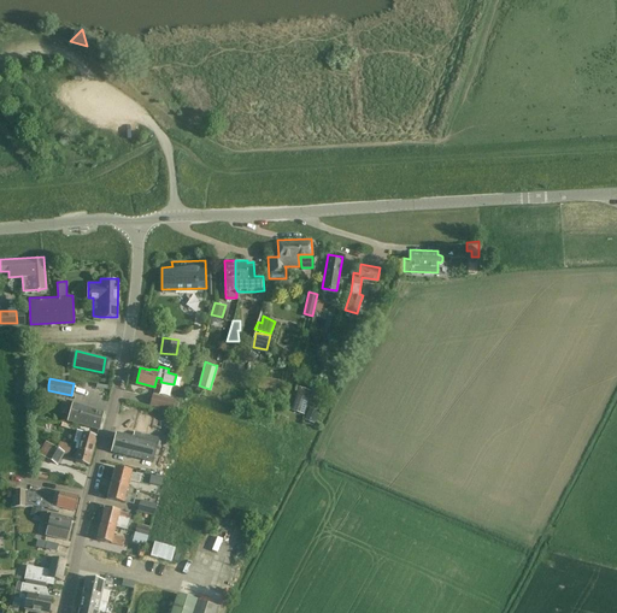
[(297,392),(292,407),(305,412),(310,396),(297,392)]
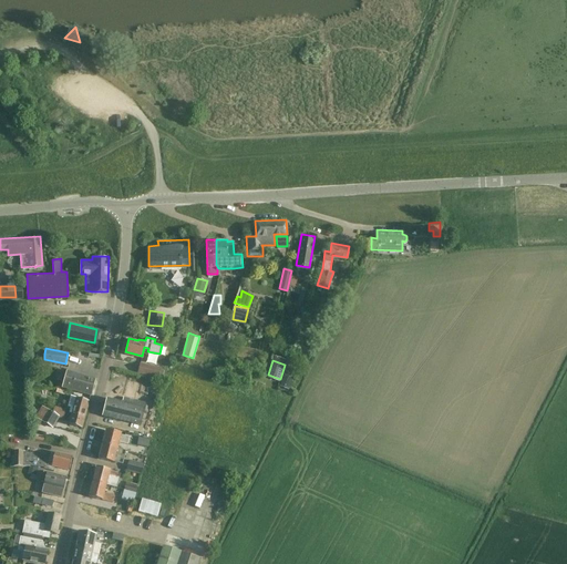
[(137,371),(158,377),(161,366),(140,361),(137,371)]
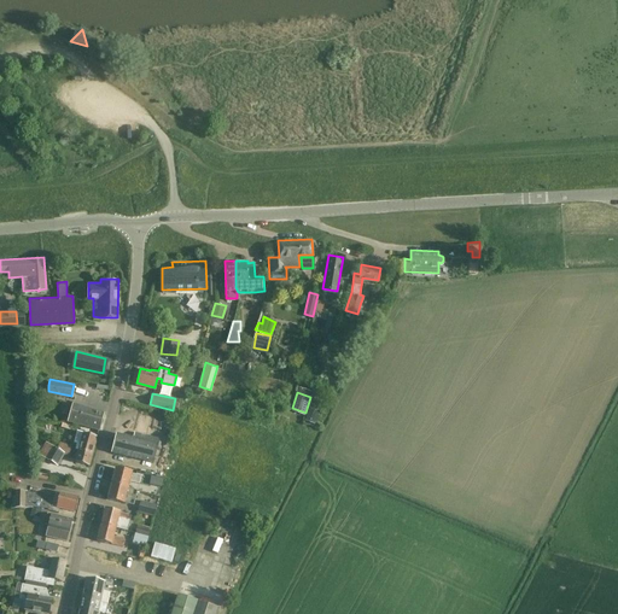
[(99,428),(104,410),(73,402),(68,420),(99,428)]
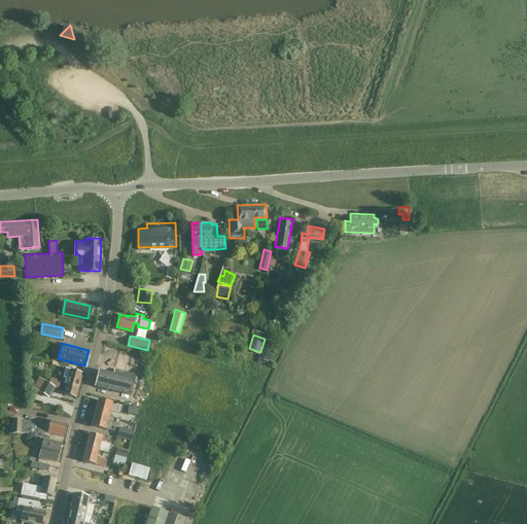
[(265,345),(260,357),(268,360),(273,348),(265,345)]
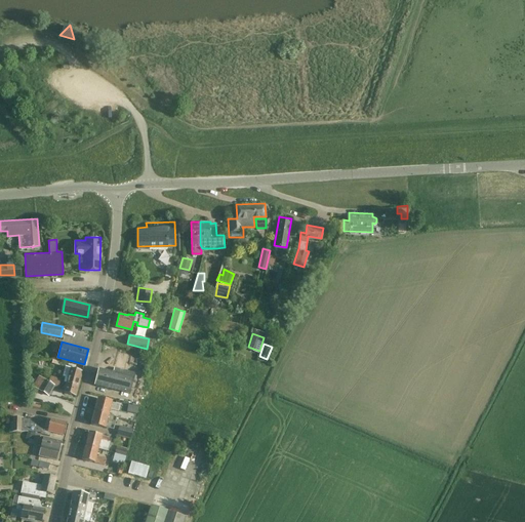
[(63,391),(66,392),(76,394),(82,369),(65,364),(63,374),(65,375),(64,380),(66,380),(63,391)]
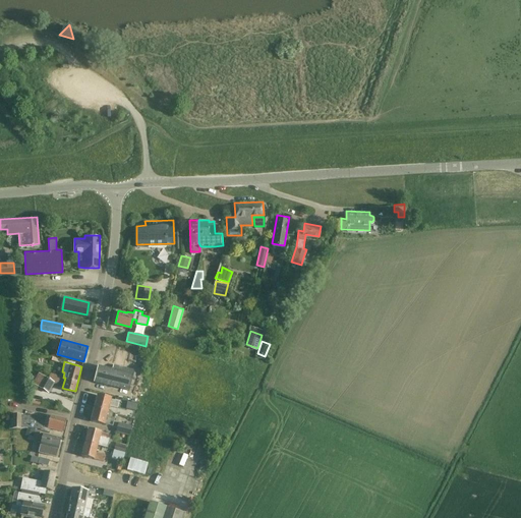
[(98,363),(94,380),(129,389),(134,368),(113,363),(112,367),(98,363)]
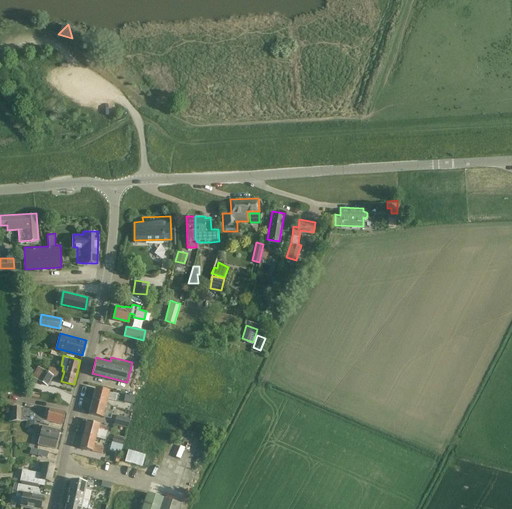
[(42,368),(36,379),(47,384),(52,375),(56,376),(59,368),(50,365),(47,371),(42,368)]
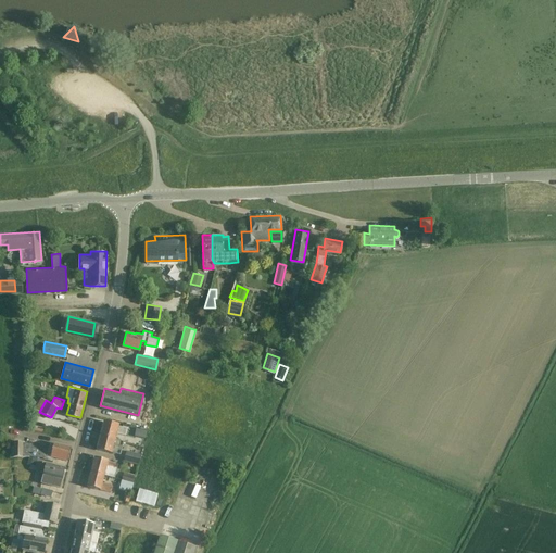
[(103,419),(100,434),(114,437),(115,431),(125,434),(127,426),(103,419)]
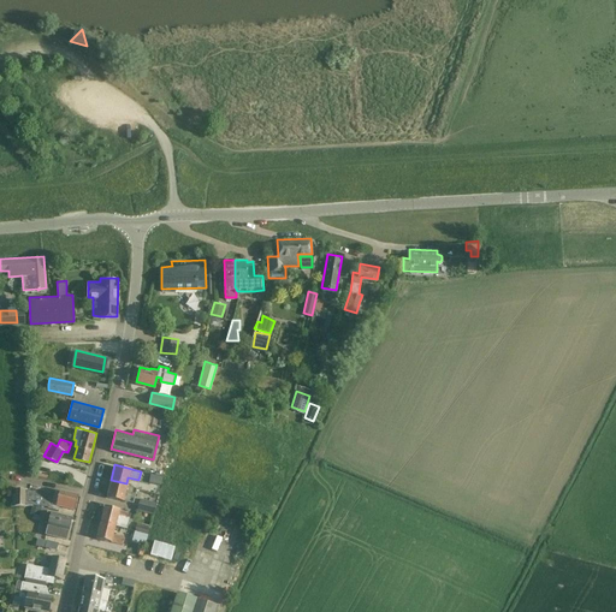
[(149,481),(161,483),(164,475),(152,471),(149,481)]
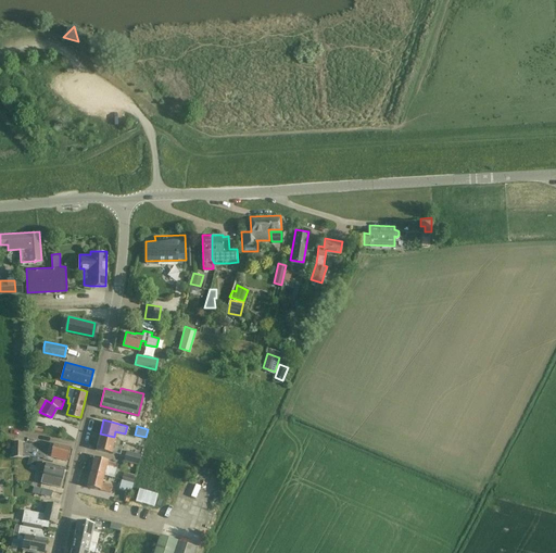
[(97,448),(106,450),(119,453),(123,440),(114,437),(100,434),(97,448)]
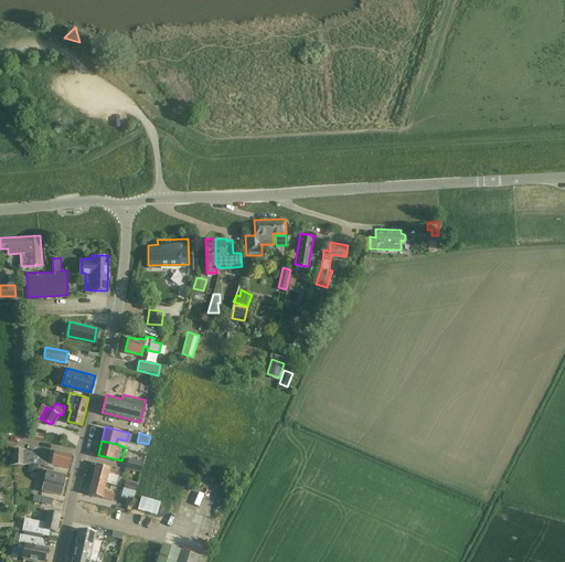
[(13,463),(29,463),(29,462),(43,465),(53,467),(54,463),(67,466),(71,453),(54,448),(54,449),(51,449),(50,454),(48,453),(48,455),(39,453),(39,451),(30,448),(13,447),(13,463)]
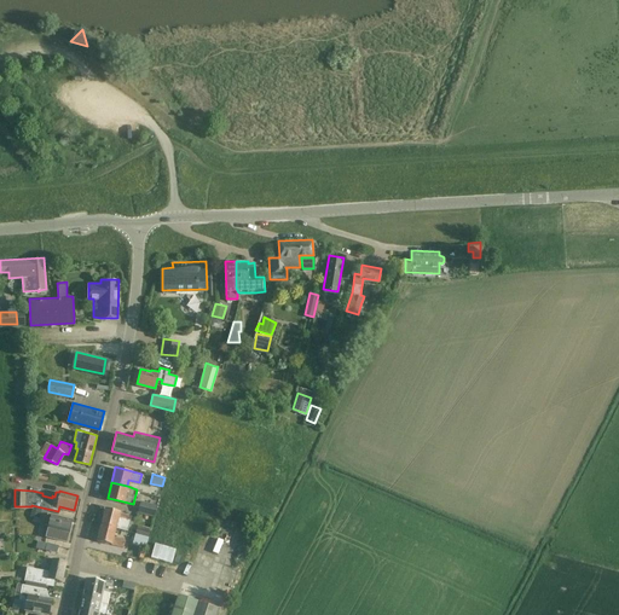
[(140,503),(138,511),(146,512),(155,515),(156,508),(157,504),(140,499),(140,503)]
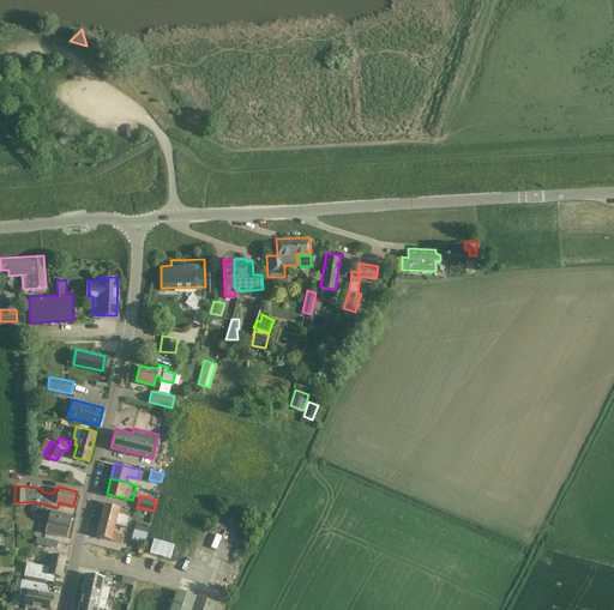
[(46,512),(47,505),(31,501),(31,502),(30,509),(38,512),(40,511),(46,512)]
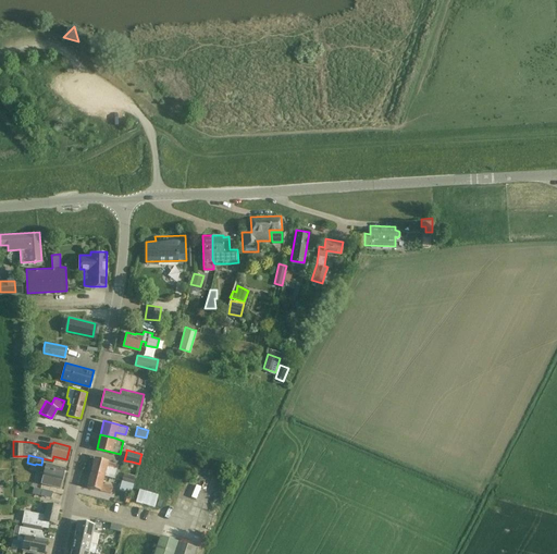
[(95,456),(90,471),(104,475),(106,467),(116,469),(119,463),(108,460),(108,459),(95,456)]
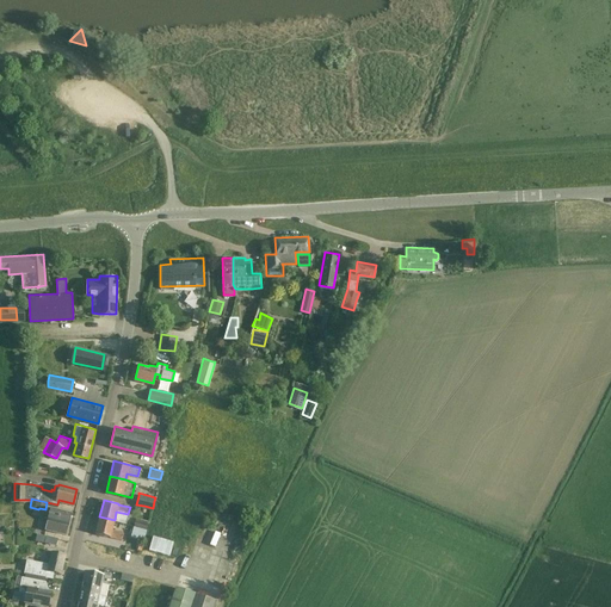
[(44,527),(54,530),(66,533),(71,512),(48,506),(44,516),(48,518),(44,527)]
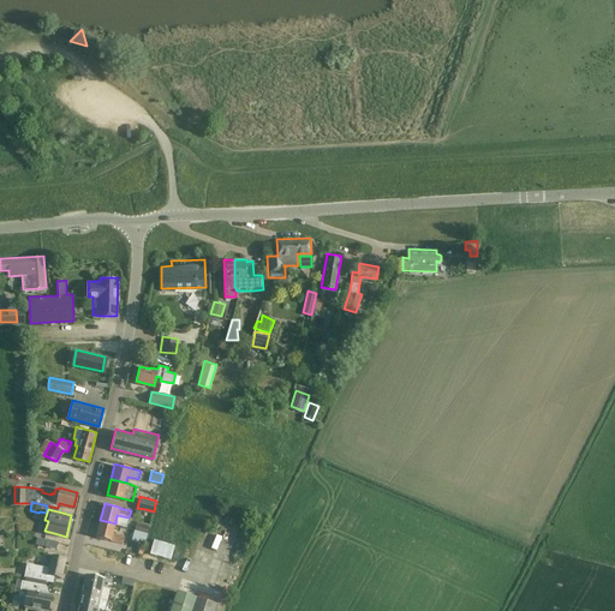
[(239,513),(228,541),(233,544),(244,514),(239,513)]
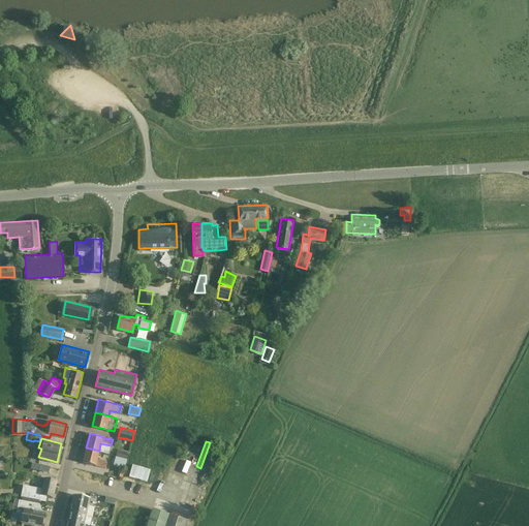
[(83,461),(92,464),(95,464),(105,466),(106,460),(97,458),(99,451),(86,447),(83,461)]
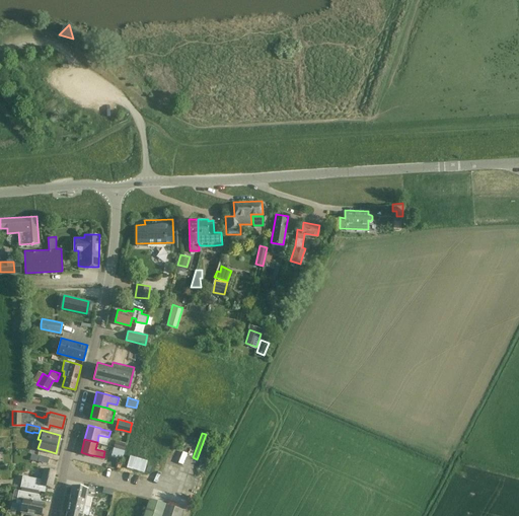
[(118,440),(117,446),(125,448),(126,442),(118,440)]
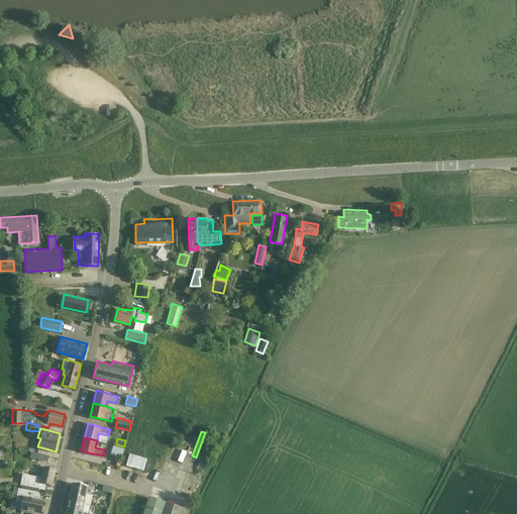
[(124,446),(116,444),(113,443),(110,453),(121,456),(124,446)]
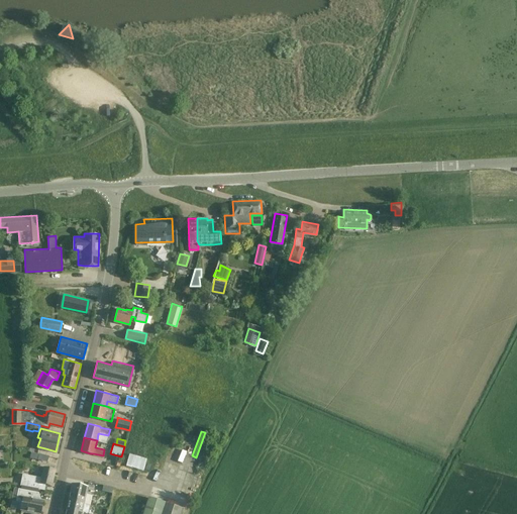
[(20,484),(34,487),(44,489),(45,483),(52,484),(55,468),(43,466),(40,476),(34,475),(22,473),(20,484)]
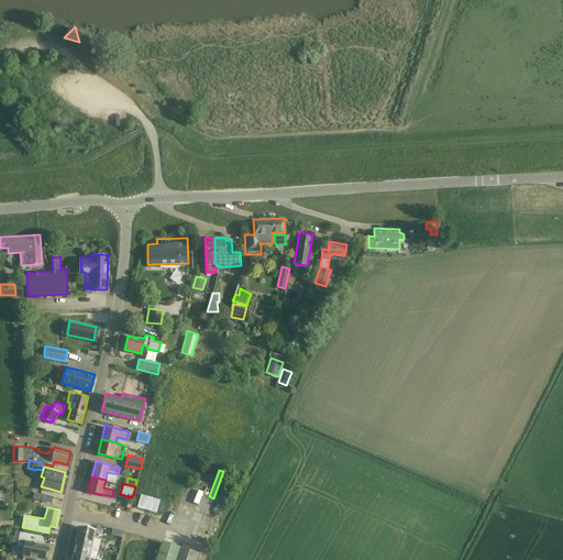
[(148,516),(135,559),(195,559),(206,527),(175,517),(173,523),(148,516)]
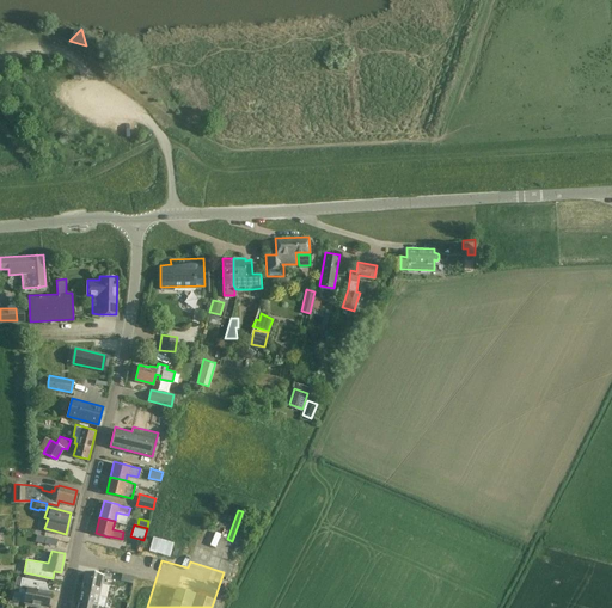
[(84,570),(78,600),(104,606),(109,584),(102,583),(103,575),(84,570)]
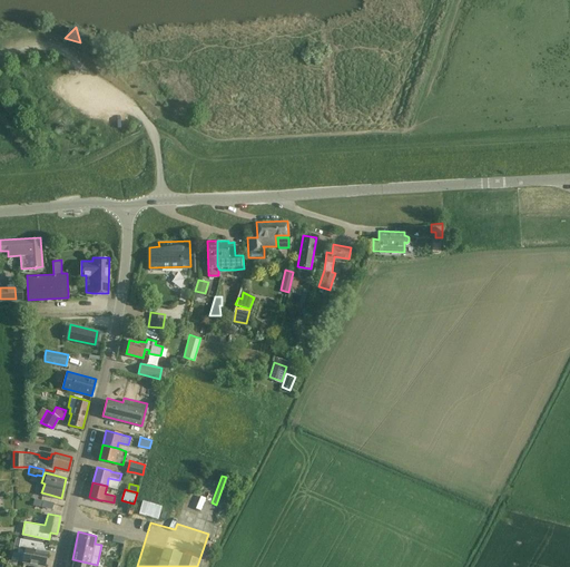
[(114,533),(112,539),(123,543),(125,536),(114,533)]
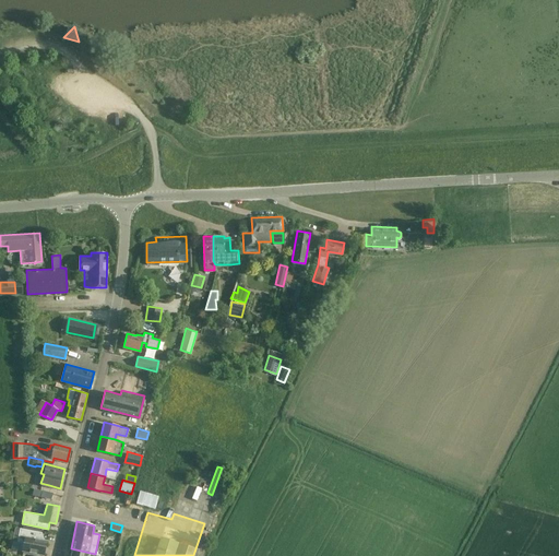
[(22,549),(33,552),(44,554),(46,541),(39,540),(40,531),(20,528),(18,540),(24,541),(22,549)]
